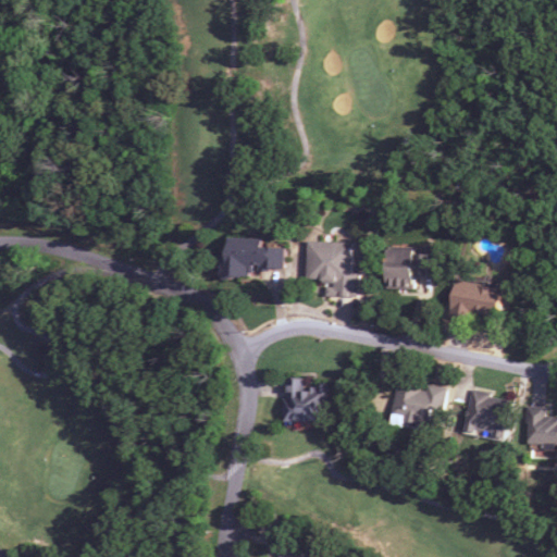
[(285,248),(263,247),(263,239),(231,238),(230,254),(223,254),(222,277),(256,279),(256,270),(284,271),(285,248)]
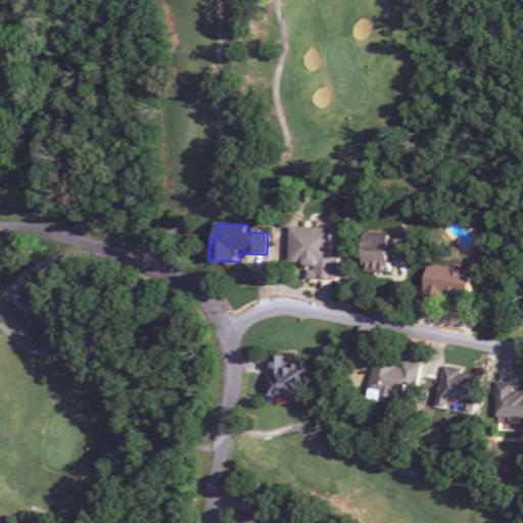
[(332,228),(289,227),(288,266),(307,266),(307,278),(337,279),(338,257),(331,257),(332,228)]
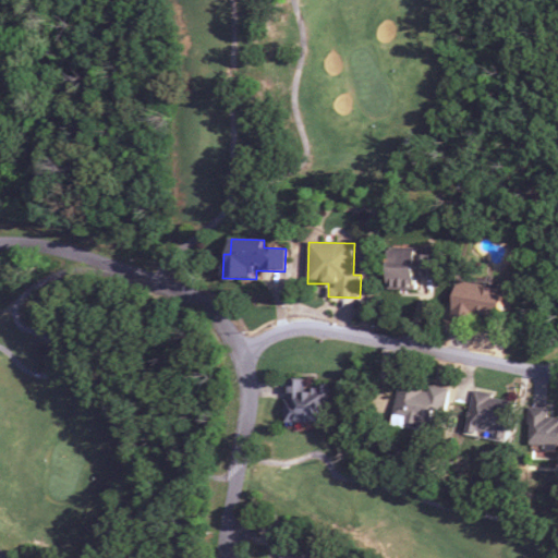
[(388,290),(417,290),(417,279),(433,279),(434,253),(389,252),(388,290)]
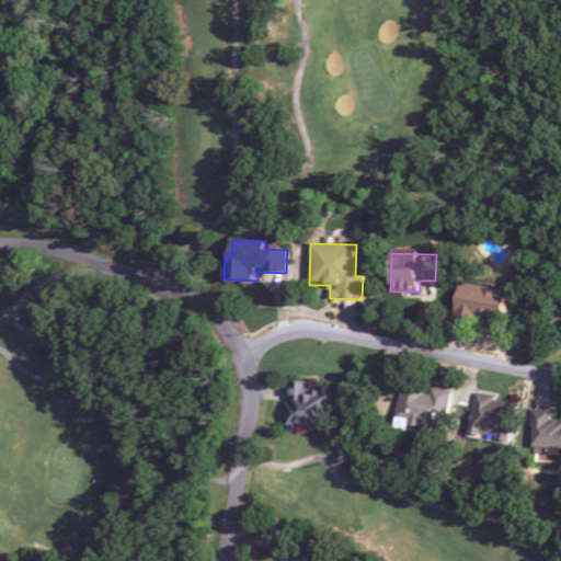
[(456,313),(490,317),(490,322),(504,324),(507,289),(459,284),(456,313)]
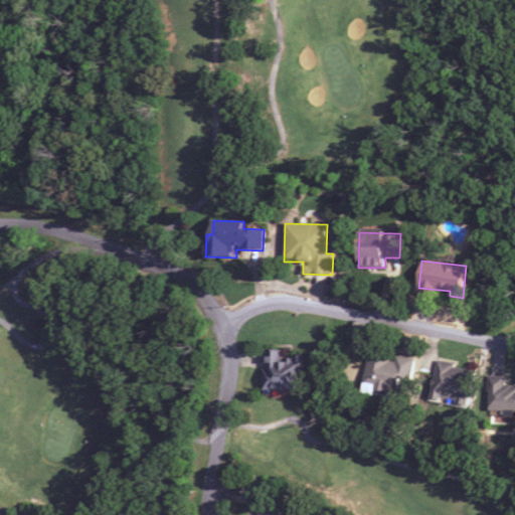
[(303,356),(283,357),(283,350),(265,350),(266,390),(304,389),(303,356)]
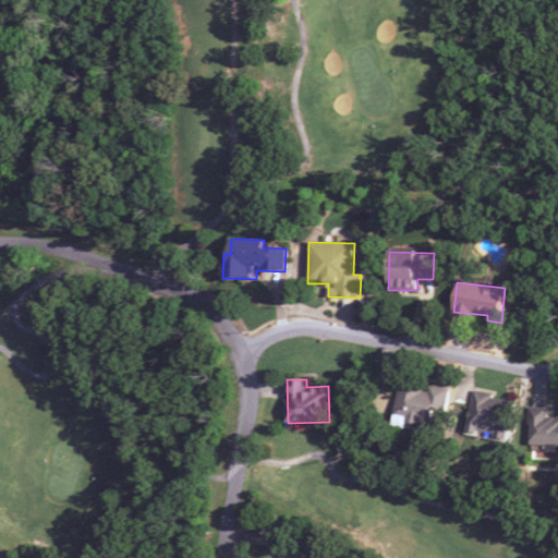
[(450,388),(429,385),(428,391),(399,387),(395,414),(405,416),(404,423),(432,426),(434,411),(446,413),(450,388)]
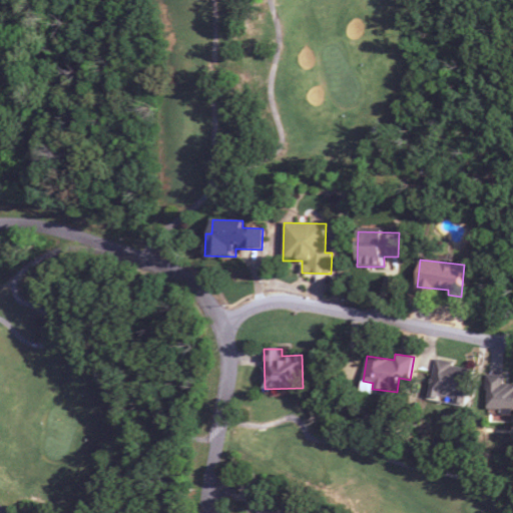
[(430,396),(468,402),(474,368),(436,361),(430,396)]
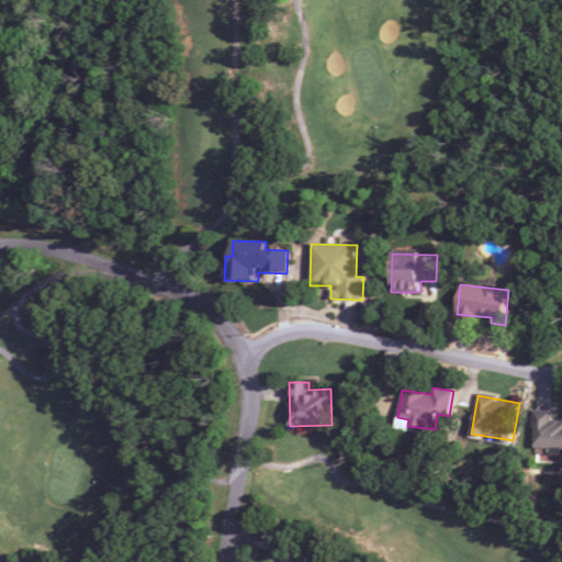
[(535,448),(561,448),(561,420),(552,420),(553,411),(535,409),(535,448)]
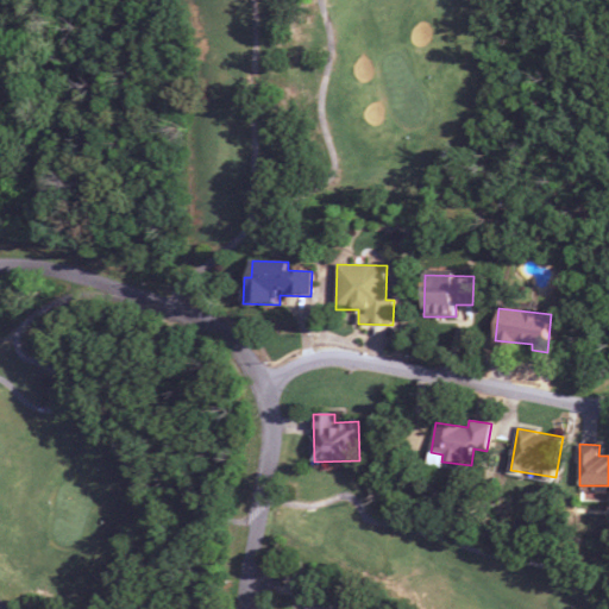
All buildings are outlined.
